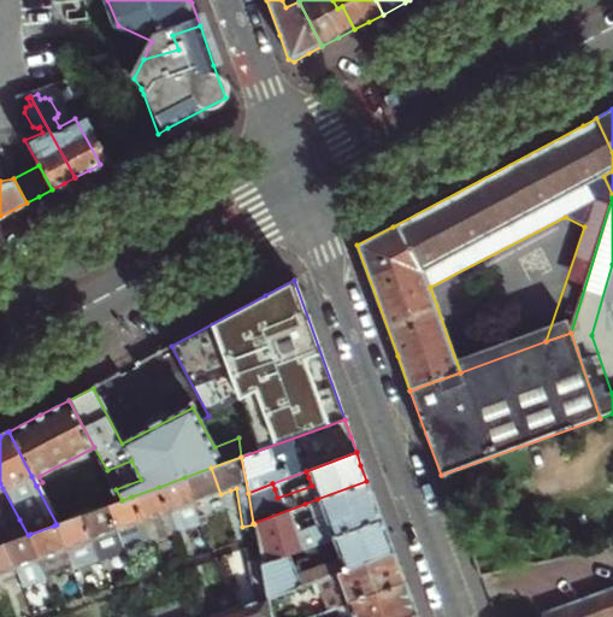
[(184,477),(194,504),(206,499),(220,494),(211,468),(184,477)]
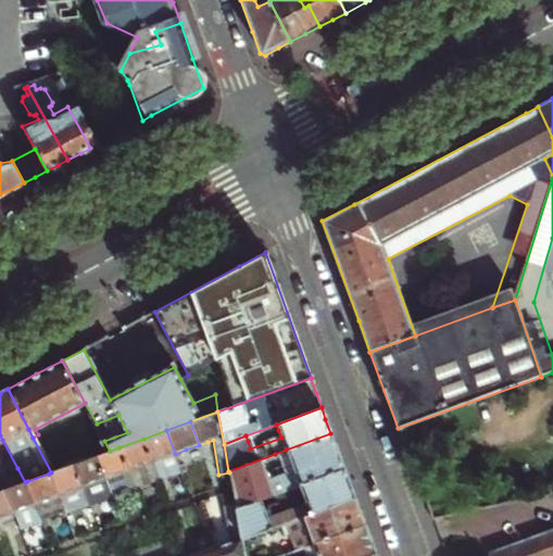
[(246,436),(248,441),(278,430),(276,425),(246,436)]
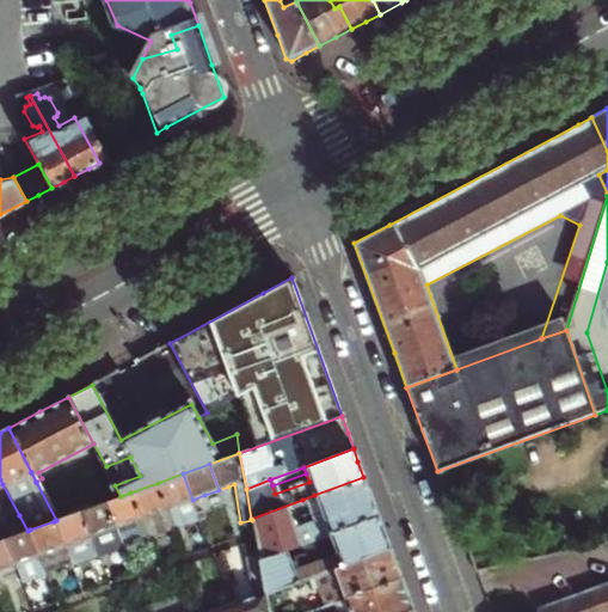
[(183,473),(158,483),(173,524),(186,518),(198,513),(192,500),(183,473)]
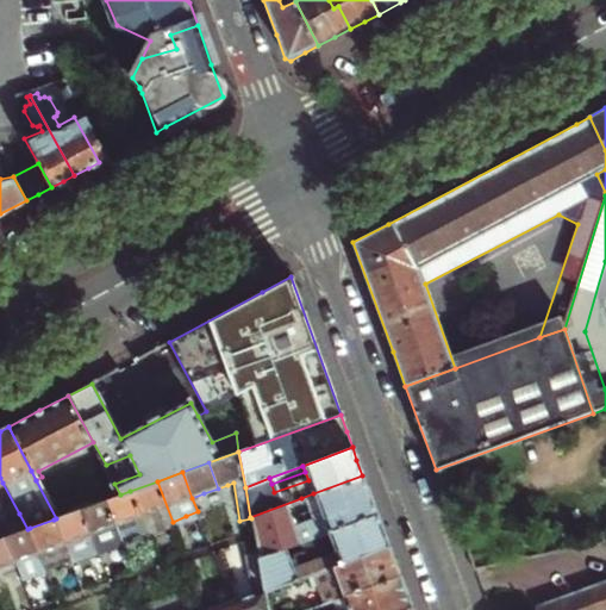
[(362,475),(313,493),(326,531),(376,514),(372,499),(366,484),(362,475)]
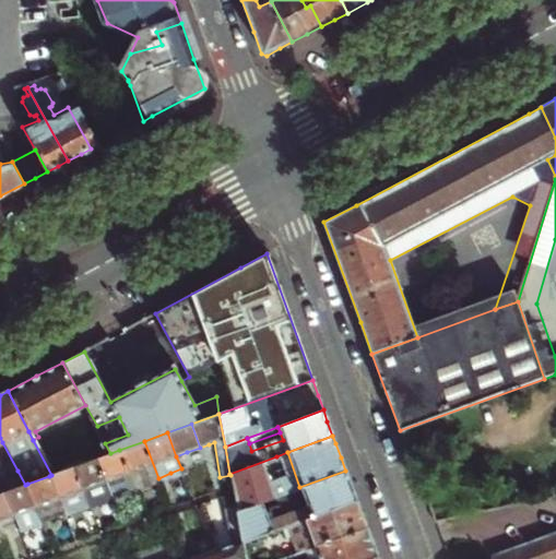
[(144,441),(119,450),(134,487),(148,483),(158,478),(144,441)]
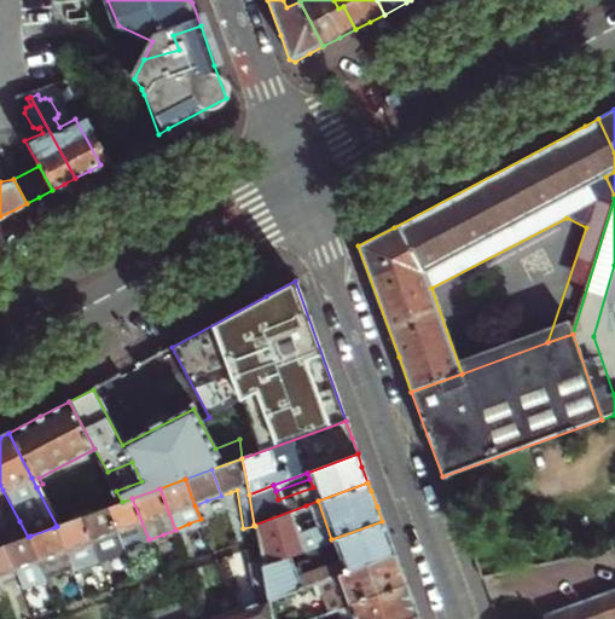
[(122,502),(106,508),(116,533),(123,549),(137,544),(149,539),(132,498),(122,502)]
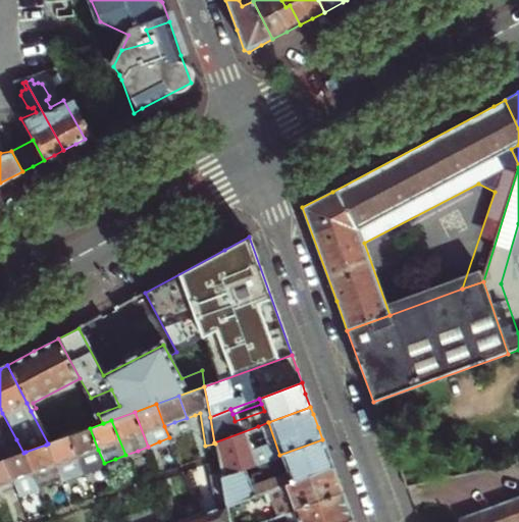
[(279,455),(268,422),(258,426),(261,435),(264,441),(270,459),(279,455)]
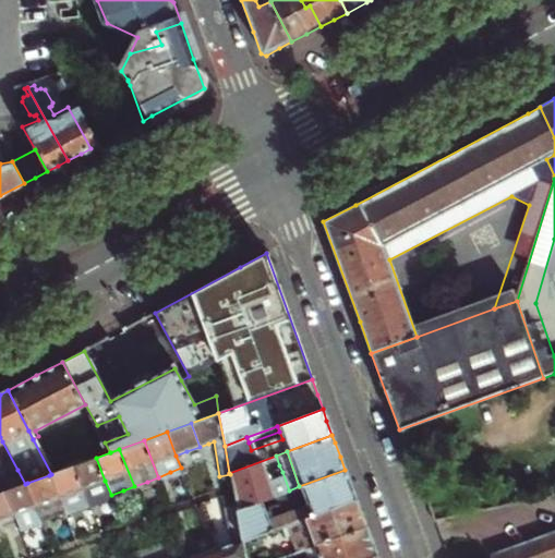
[(279,465),(276,456),(229,473),(230,474),(232,489),(237,510),(257,501),(289,490),(282,472),(265,478),(264,471),(279,465)]
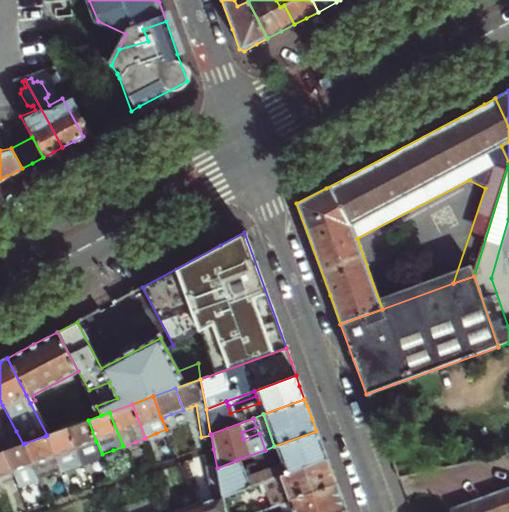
[(67,427),(80,462),(89,459),(102,454),(96,441),(88,420),(67,427)]
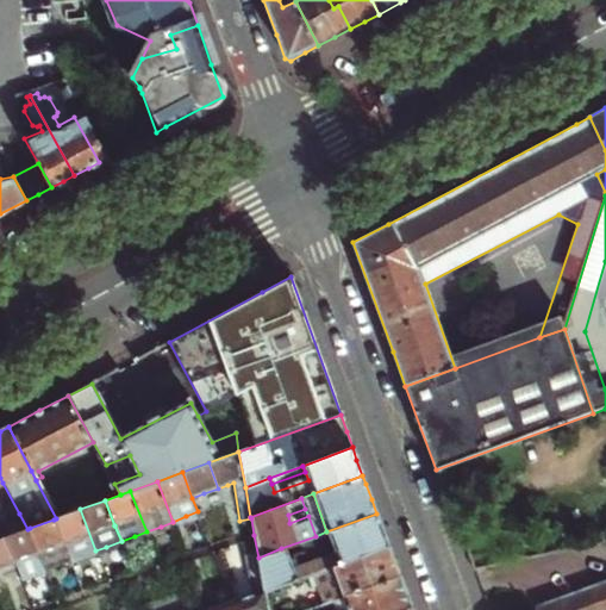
[(56,518),(54,520),(69,558),(70,561),(83,555),(95,551),(80,509),(56,518)]
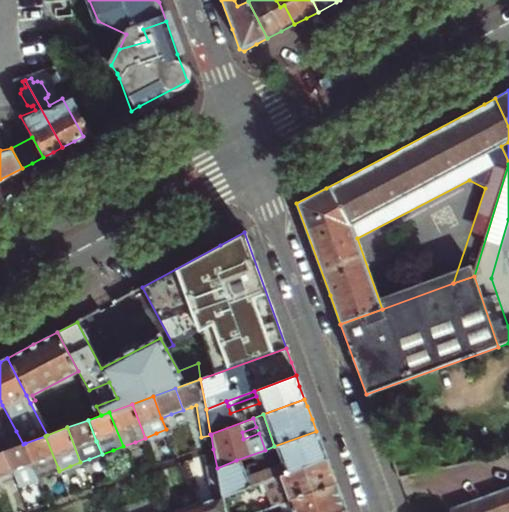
[(0,452),(3,451),(23,444),(16,431),(0,439),(0,452)]
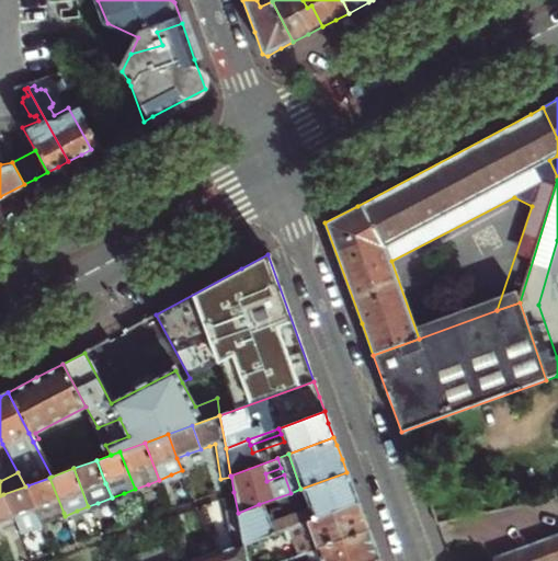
[(346,472),(300,489),(306,502),(263,517),(259,504),(238,513),(239,519),(243,544),(357,501),(354,493),(349,478),(346,472)]
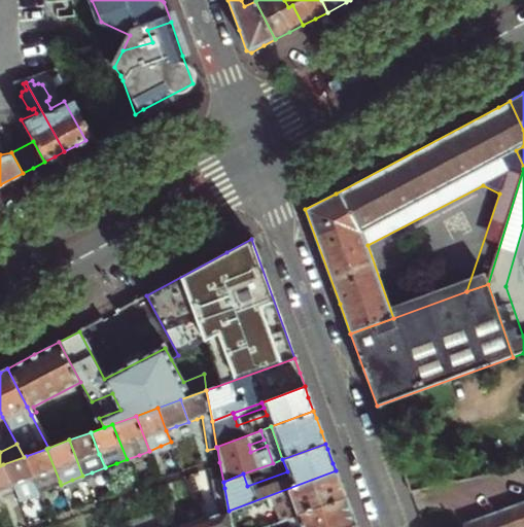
[(26,456),(38,491),(50,486),(60,482),(46,449),(26,456)]
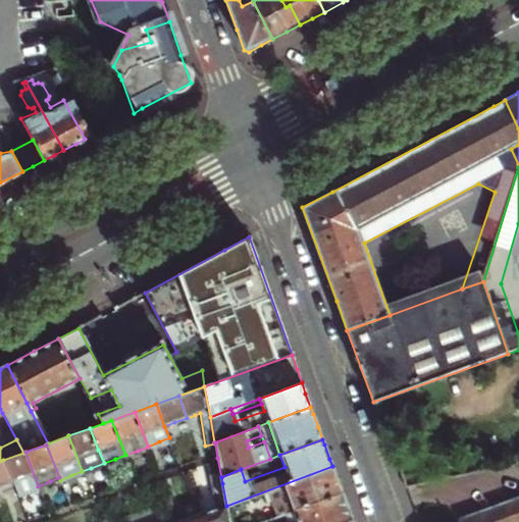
[(38,486),(26,452),(23,453),(3,460),(11,481),(16,496),(28,491),(39,487),(38,486)]
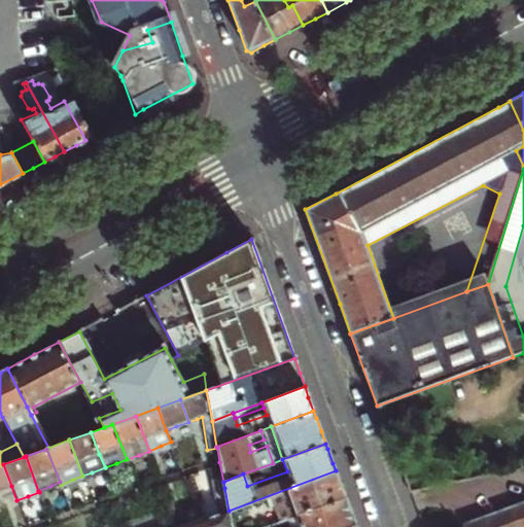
[(0,490),(11,486),(3,464),(0,465),(0,490)]
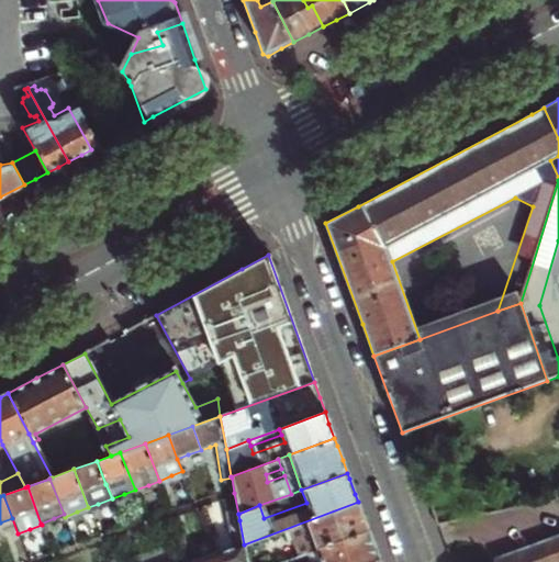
[(358,502),(244,544),(246,561),(278,561),(315,549),(368,529),(365,521),(358,502)]
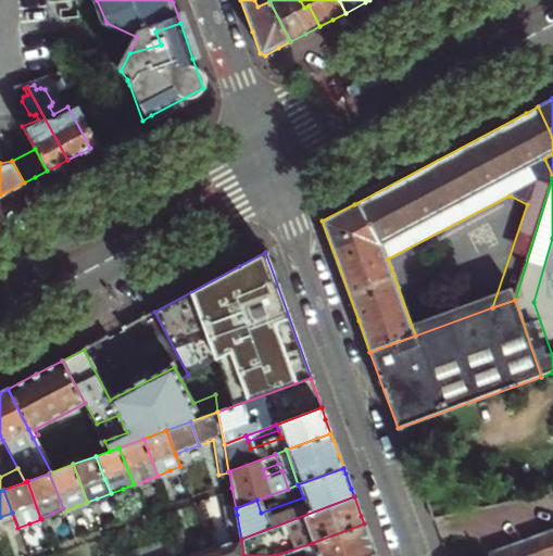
[(243,555),(241,539),(237,515),(224,519),(227,541),(223,543),(213,546),(216,555),(243,555)]
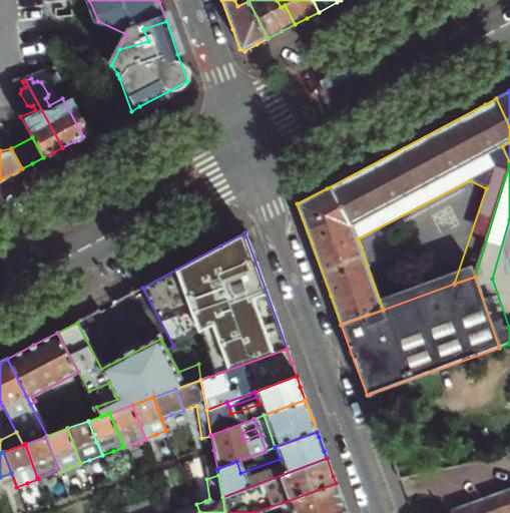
[(285,512),(346,512),(342,500),(336,483),(288,501),(291,511),(285,512)]
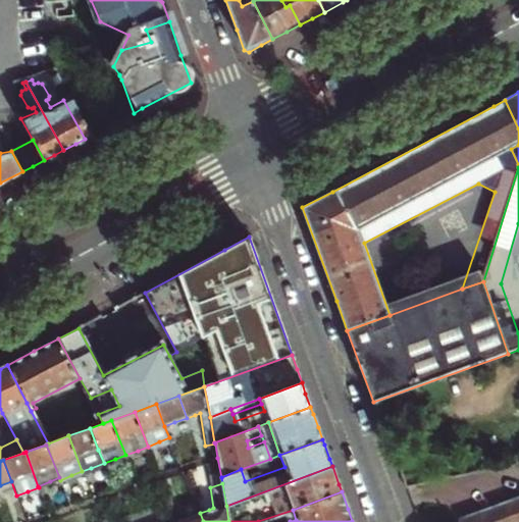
[(518,521),(518,496),(457,519),(458,521),(518,521)]
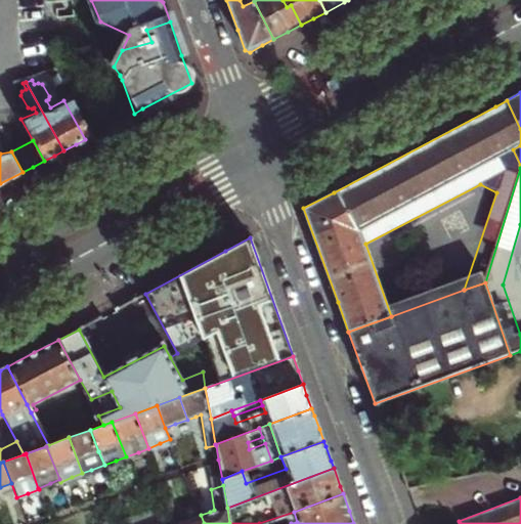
[(129,522),(129,523),(155,523),(152,514),(141,518),(139,513),(136,514),(133,515),(134,520),(129,522)]
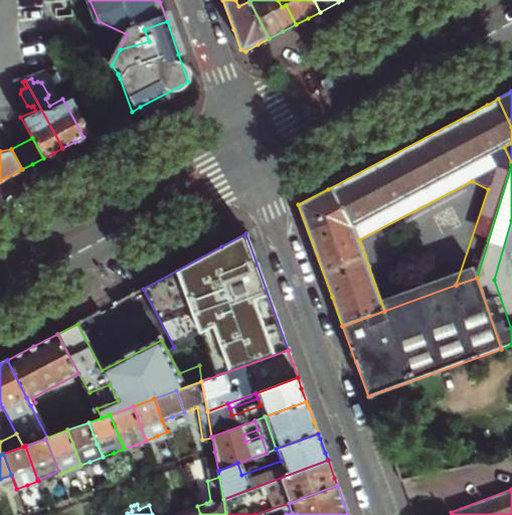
[(200,514),(197,506),(187,509),(175,514),(200,514)]
